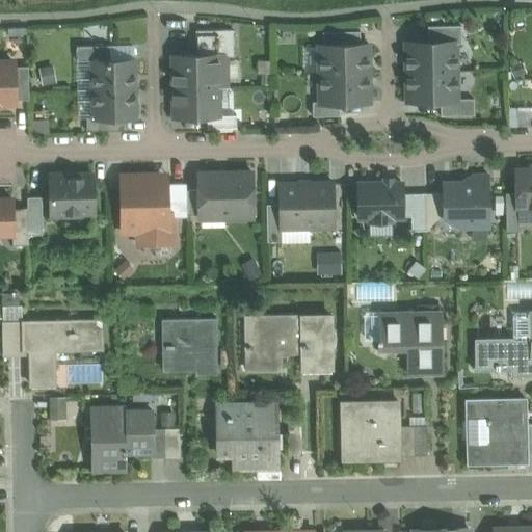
[(460,25),(428,26),(428,43),(456,42),(456,44),(461,43),(460,25)]
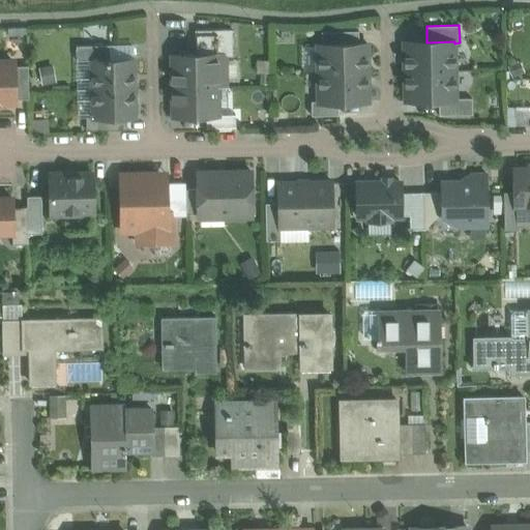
[(232,29),(195,30),(196,55),(226,55),(226,56),(233,56),(232,29)]
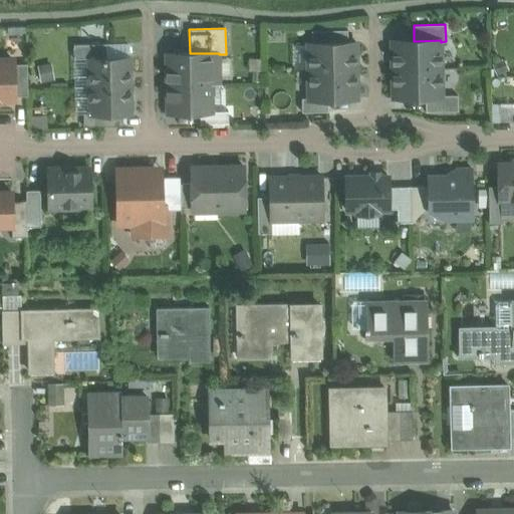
[(347,30),(311,31),(312,43),(347,42),(347,30)]
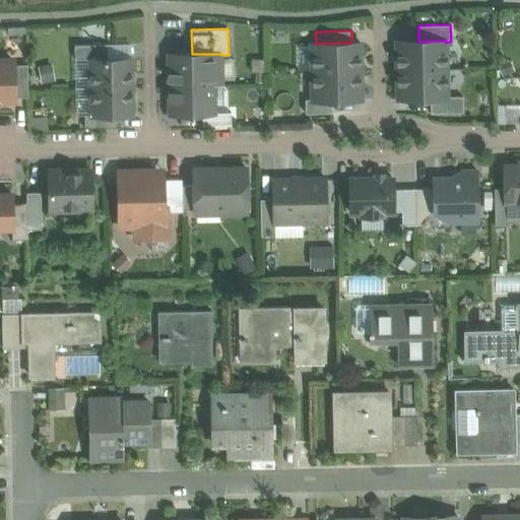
[(418,42),(397,42),(397,70),(446,69),(446,43),(446,41),(418,42)]
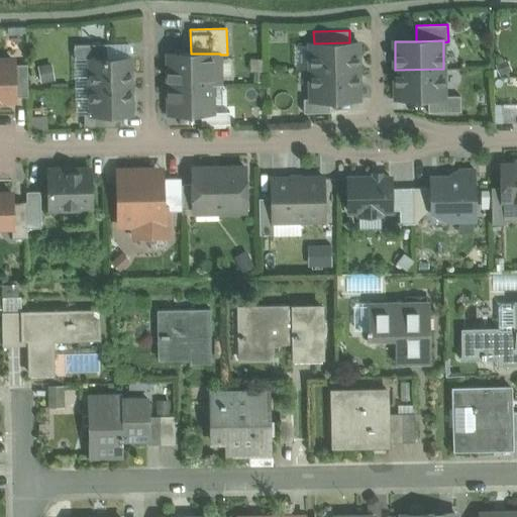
[(314,43),(310,43),(310,72),(358,71),(358,42),(349,42),(314,43)]
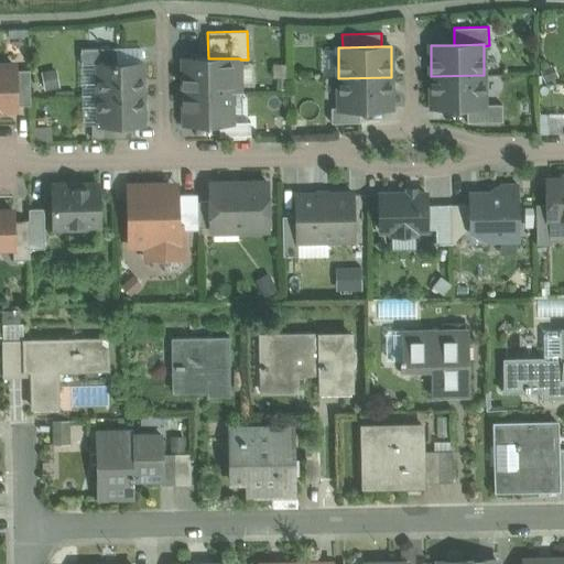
[(117,49),(82,49),(82,64),(97,64),(117,64),(117,49)]
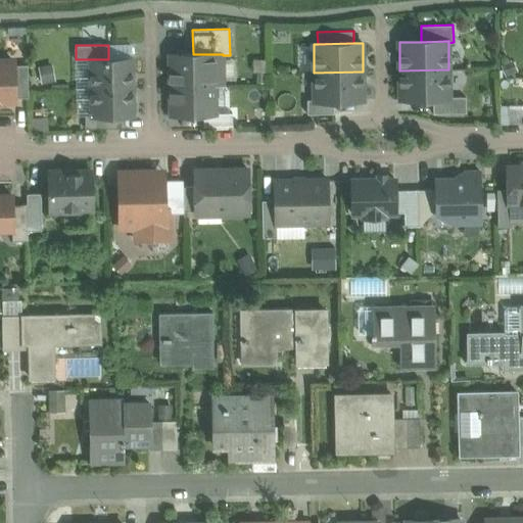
[(193,54),(170,55),(170,87),(215,86),(216,86),(224,86),(223,55),(223,54),(193,54)]
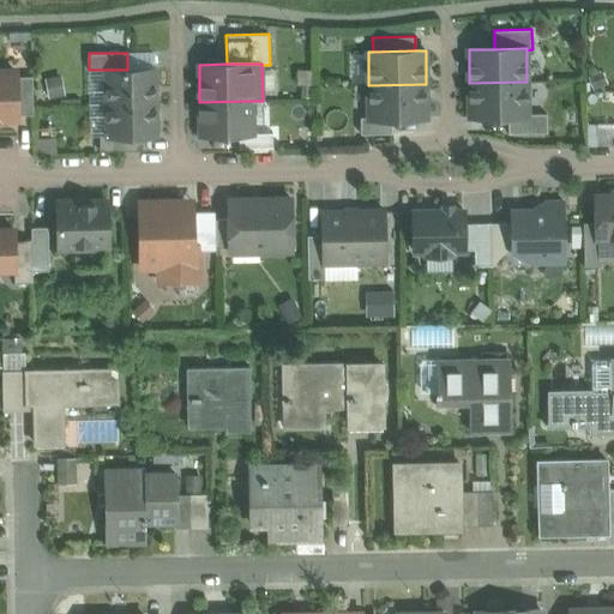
[(127,70),(106,70),(107,103),(156,103),(156,68),(127,70)]
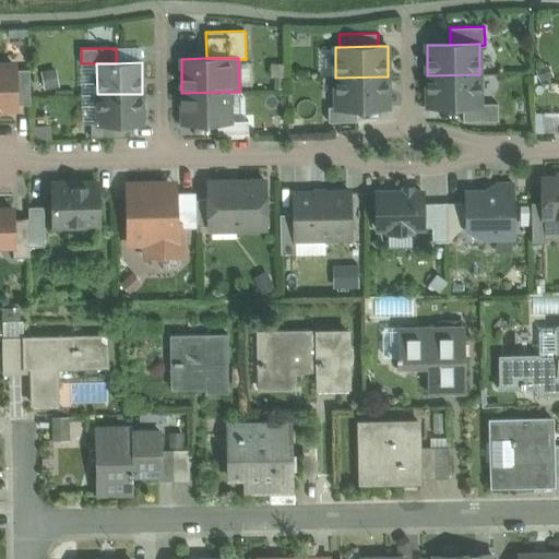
[(14,66),(0,64),(0,110),(0,111),(0,108),(15,108),(15,105),(14,70),(14,66)]
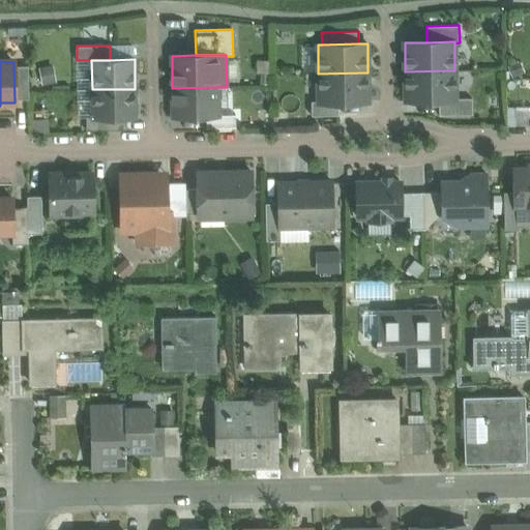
[(41,63),(32,70),(43,85),(53,78),(41,63)]
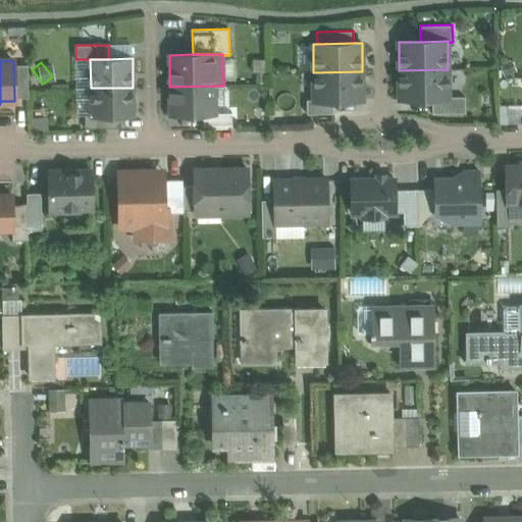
[(516,62),(503,66),(506,77),(519,73),(516,62)]
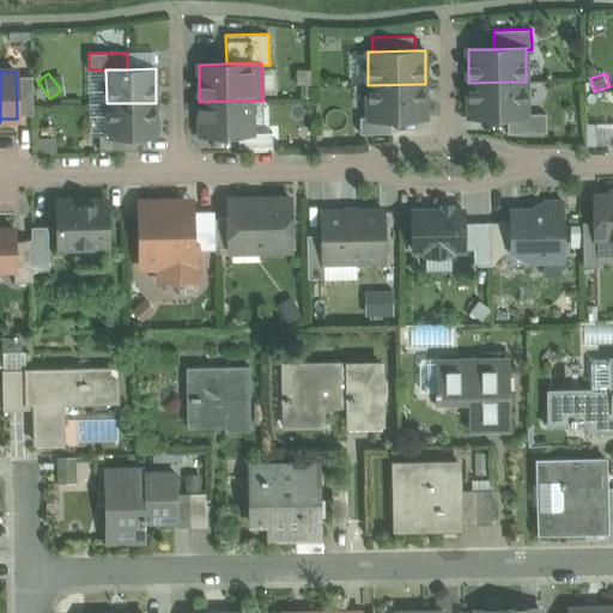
[(308,80),(296,74),(287,89),(301,96),(308,80)]
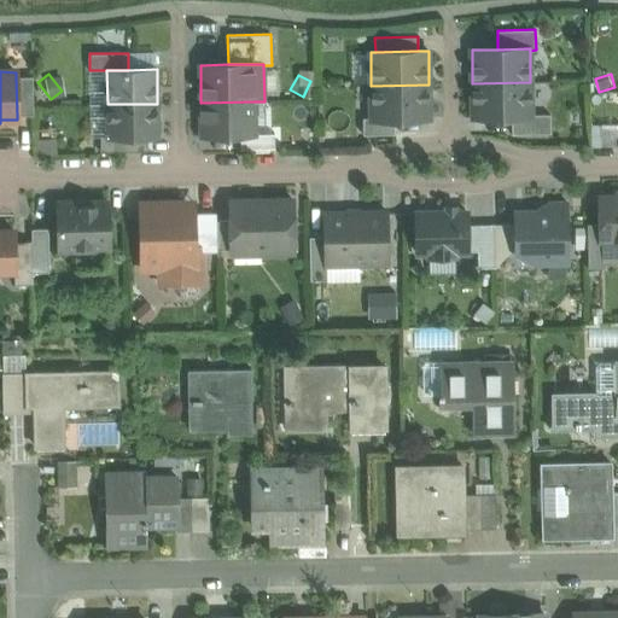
[(33,76),(16,77),(17,116),(34,115),(33,76)]
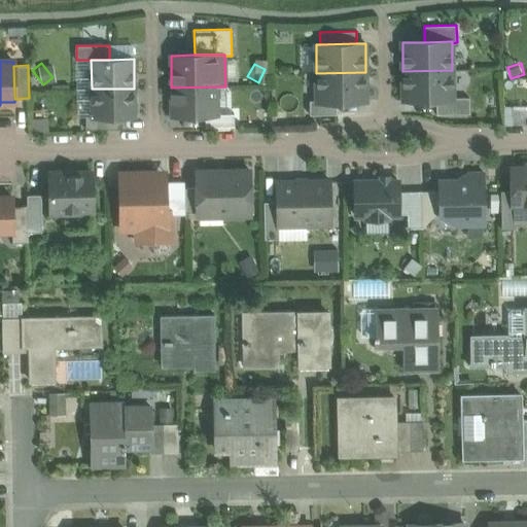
[(452,70),(402,71),(403,100),(436,100),(453,99),(453,98),(452,70)]
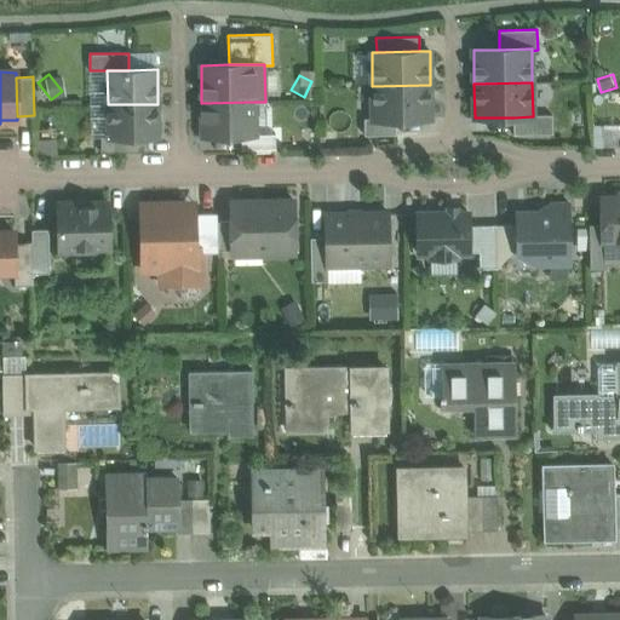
[(430,85),(372,86),(373,119),(373,120),(396,119),(431,119),(430,85)]
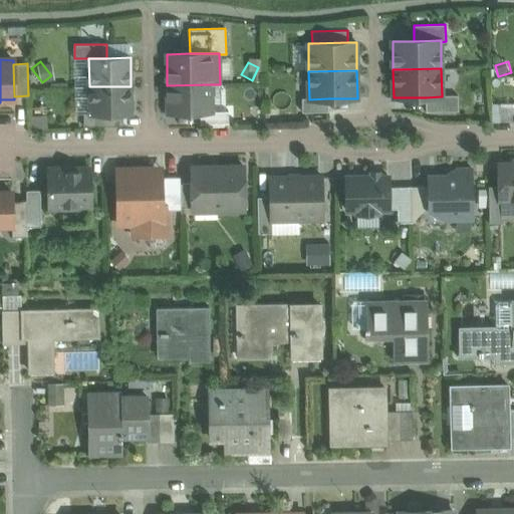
[(211,84),(167,85),(168,113),(200,112),(212,112),(212,111),(212,84),(211,84)]
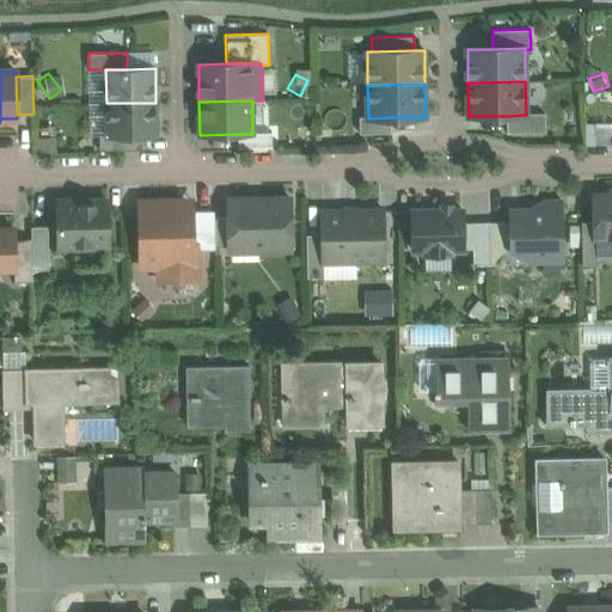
[(155,103),(106,103),(106,135),(106,136),(142,136),(157,135),(155,103)]
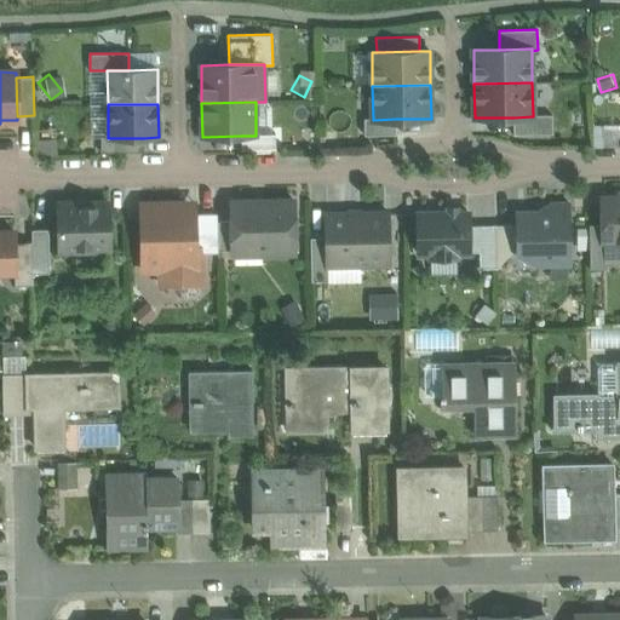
[(552,115),(533,115),(533,116),(514,118),(514,136),(552,135),(552,115)]
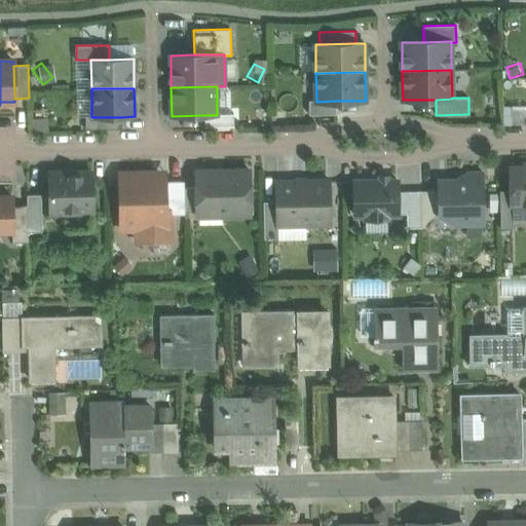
[(336,101),(316,102),(316,101),(309,101),(309,115),(336,115),(336,101)]
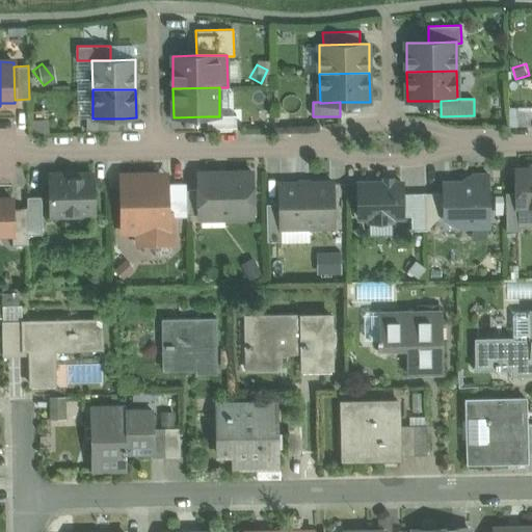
[(522,111),(510,111),(510,125),(522,125),(522,111)]
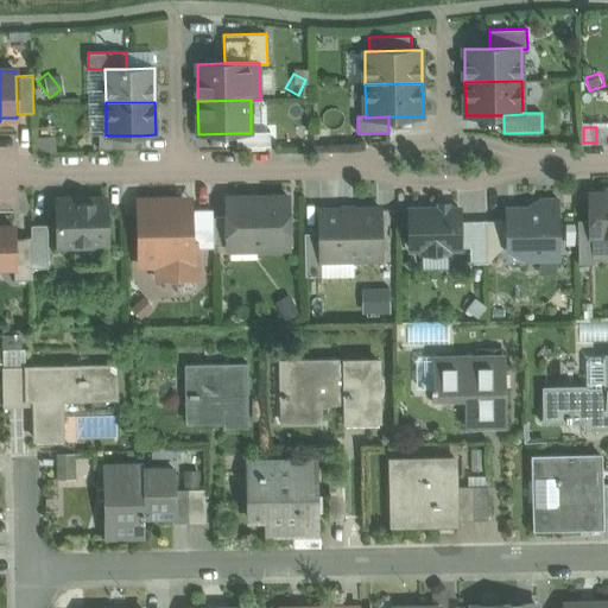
[(270,132),(251,132),(251,133),(236,133),(238,147),(271,147),(270,132)]
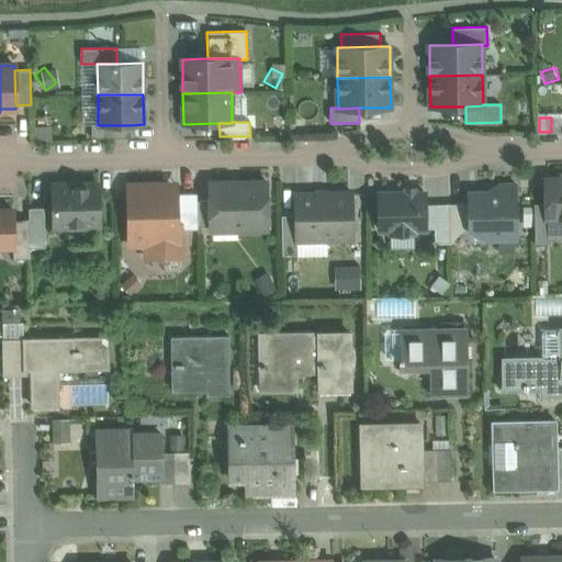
[(54,144),(54,124),(31,124),(31,145),(54,144)]
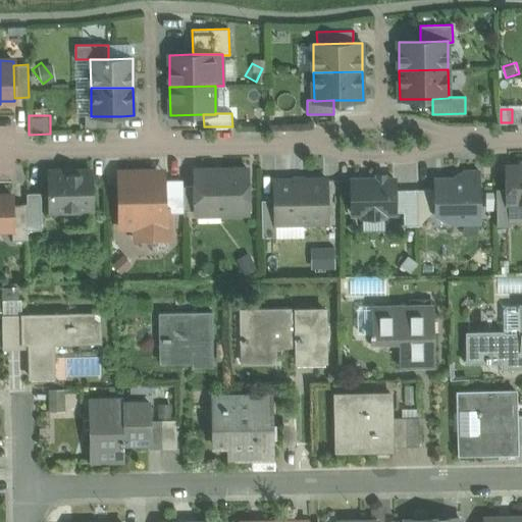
[(121,127),(121,116),(91,116),(91,115),(85,115),(85,128),(121,127)]
